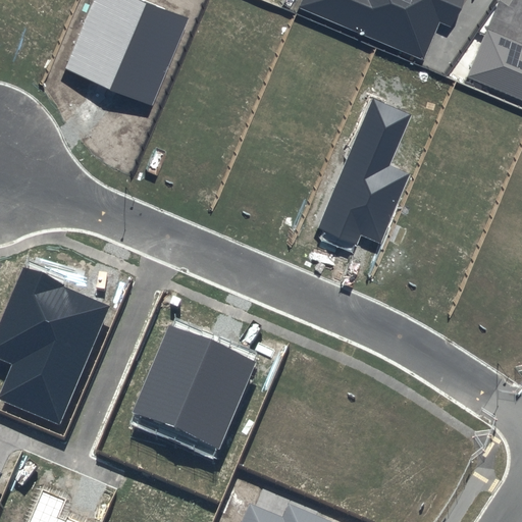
[(189,18),(146,0),(94,0),(65,68),(152,105),(189,18)]
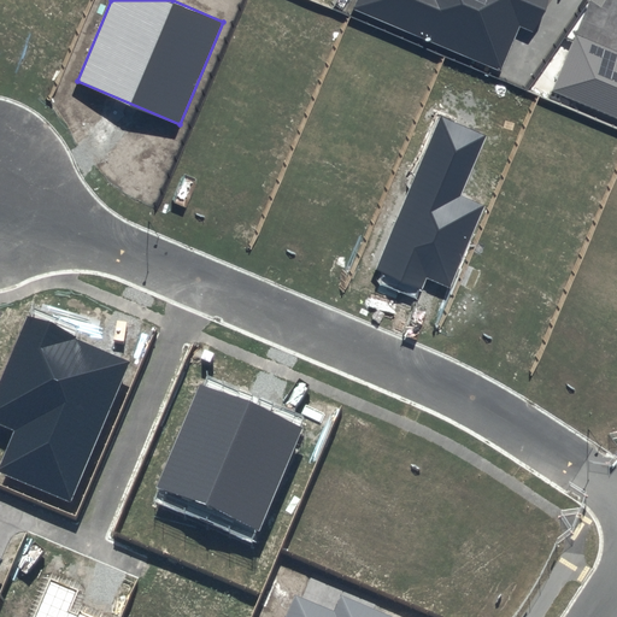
[(357,0),(353,10),(501,71),(521,25),(534,30),(546,0),(357,0)]
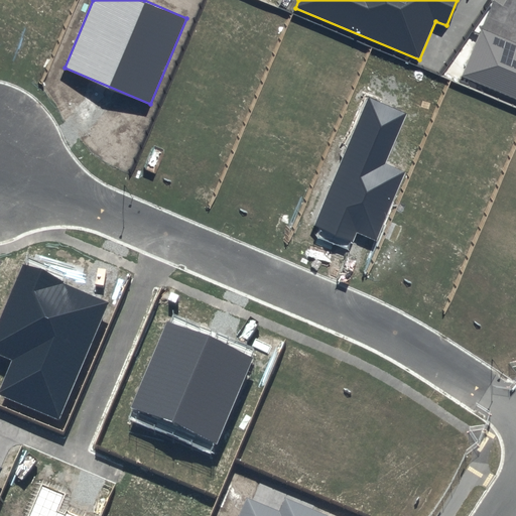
[(515,42),(483,29),(463,76),(515,98),(515,42)]
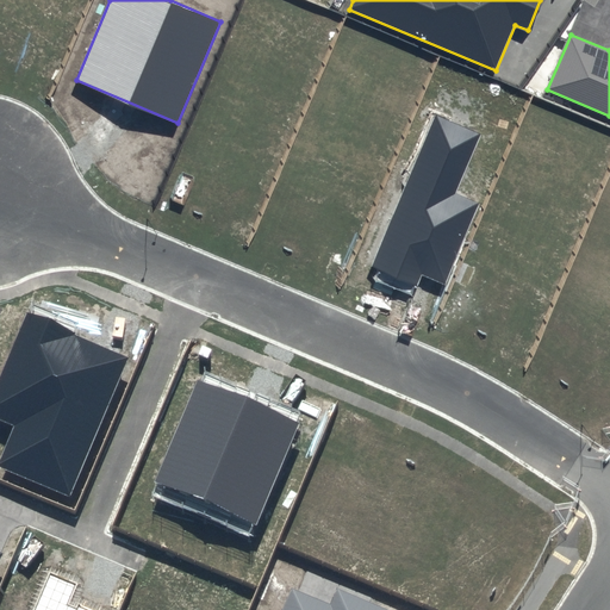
[(435,117),(372,266),(416,285),(419,275),(446,286),(480,205),(455,194),(480,136),(435,117)]
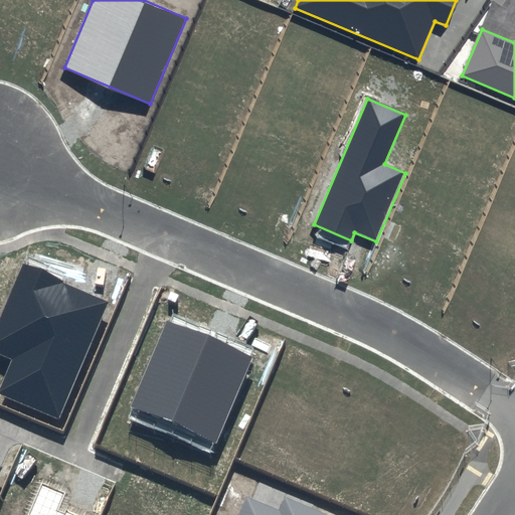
[(110,301),(23,264),(0,318),(0,353),(13,359),(0,388),(0,393),(60,419),(110,301)]
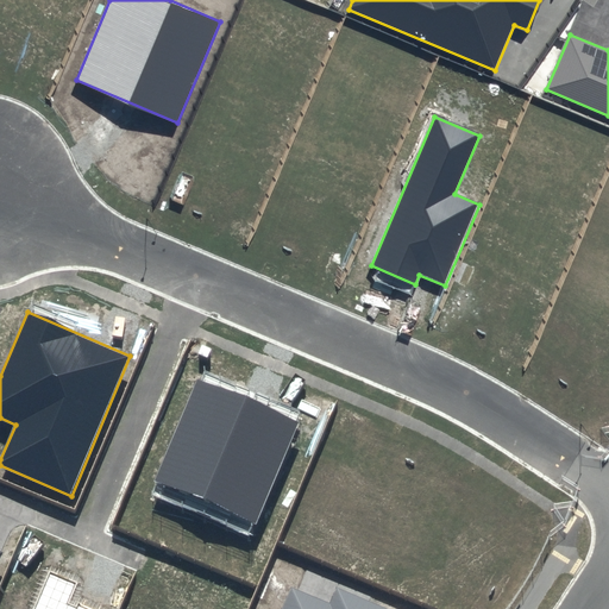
[(300,421),(199,380),(155,484),(256,526),(300,421)]
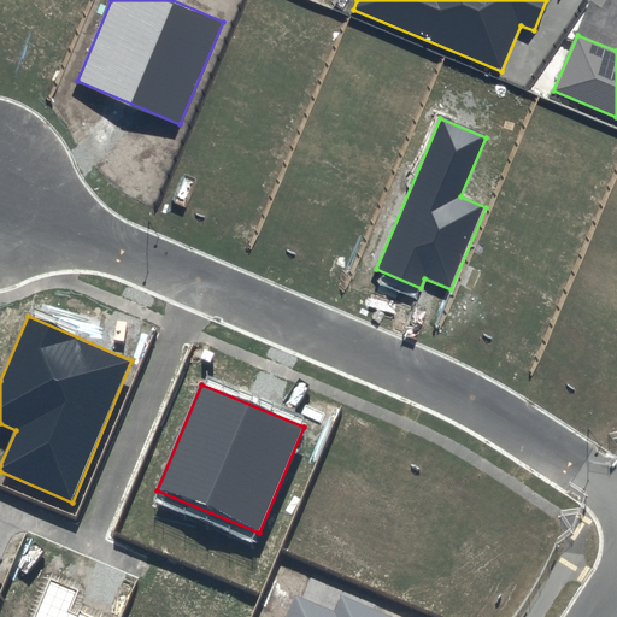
[(77,591),(50,580),(34,616),(93,616),(70,607),(77,591)]
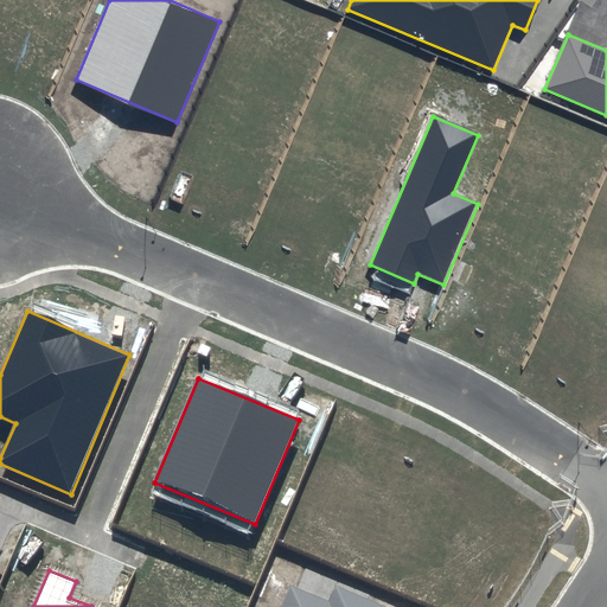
[(387,606),(336,586),(328,601),(291,585),(280,606),(387,606)]
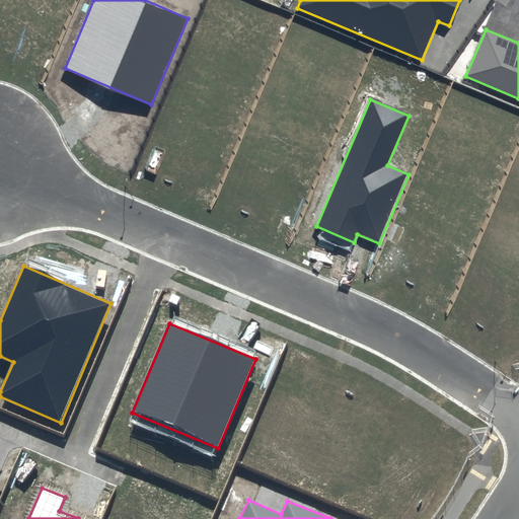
All buildings are outlined.
